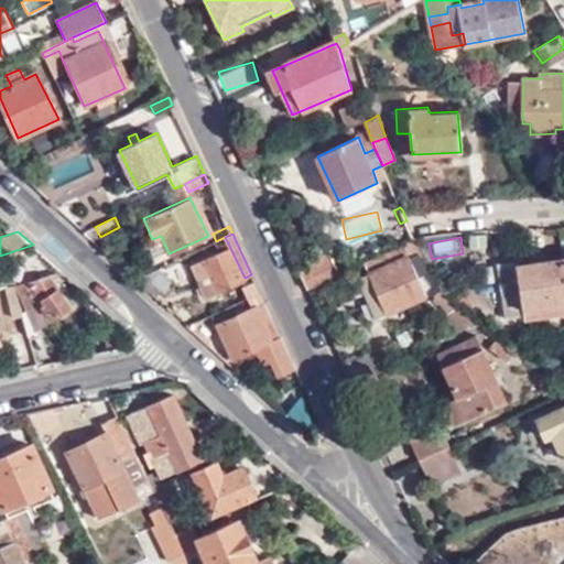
[(414,239),(364,262),(369,275),(359,281),(376,320),(427,299),(411,259),(421,253),(414,239)]
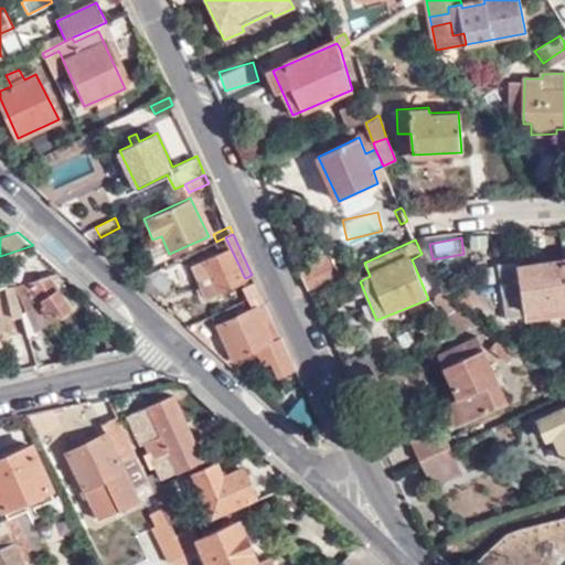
[(245,278),(231,248),(201,263),(217,295),(247,280),(245,278)]
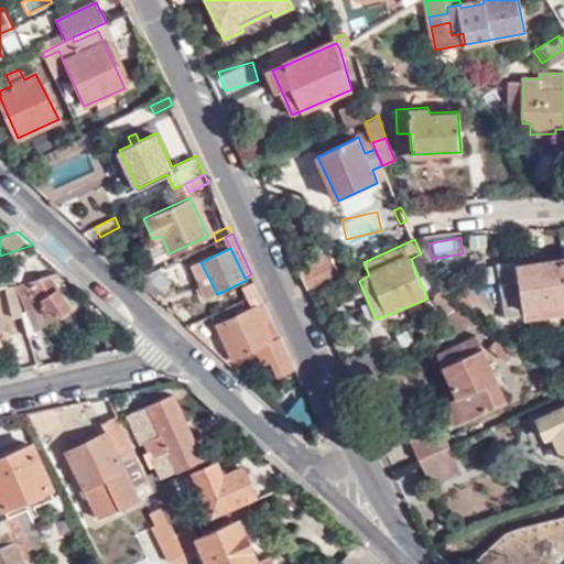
[(295,268),(305,289),(336,274),(326,252),(295,268)]
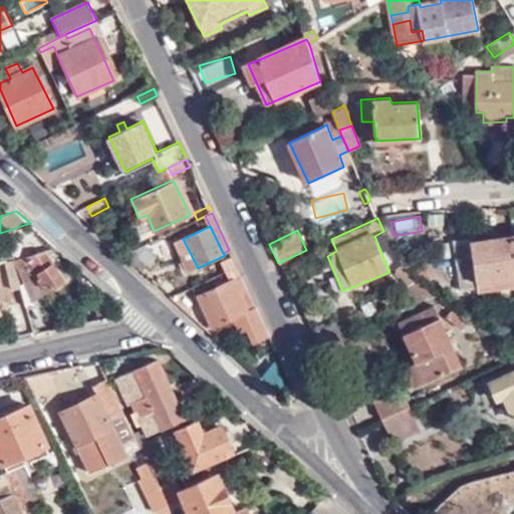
[(513,233),(498,236),(484,238),(483,233),(455,236),(462,288),(479,286),(480,289),(513,283),(513,233)]
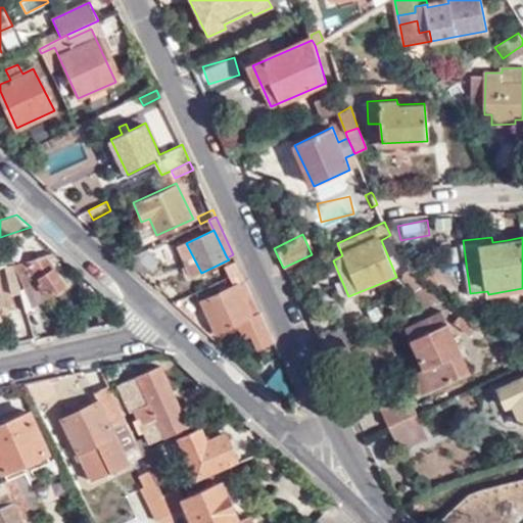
[(201,273),(186,243),(178,247),(191,277),(201,273)]
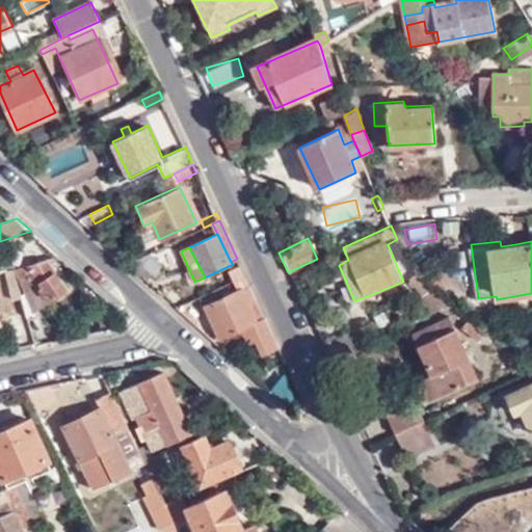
[(65,286),(46,258),(3,271),(23,317),(31,311),(27,301),(42,292),(47,300),(65,286)]
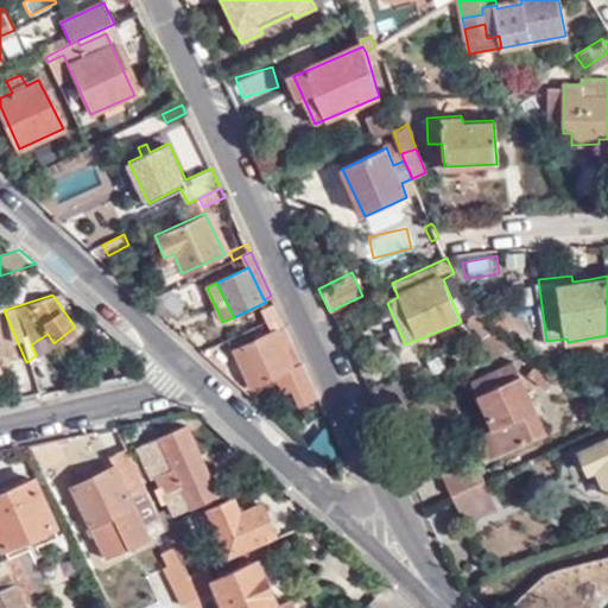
[(265,308),(271,320),(280,315),(274,304),(265,308)]
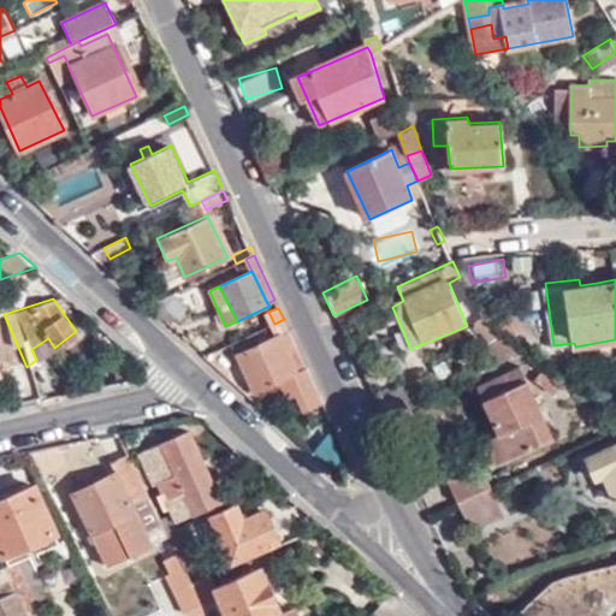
[(274,324),(268,326),(274,337),(278,336),(296,373),(307,368),(284,319),(274,324)]
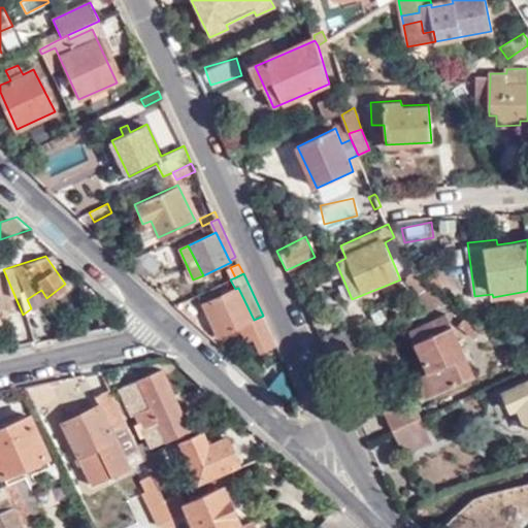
[(260,352),(276,344),(263,316),(254,320),(238,288),(235,289),(202,304),(217,335),(237,327),(244,342),(254,338),(260,352)]
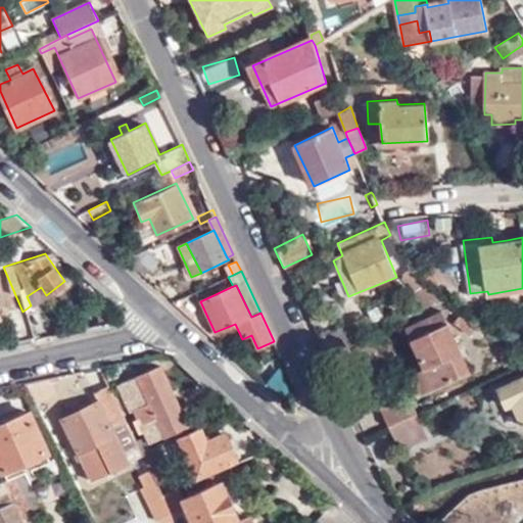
[(31,305),(46,295),(41,287),(27,296),(31,305)]
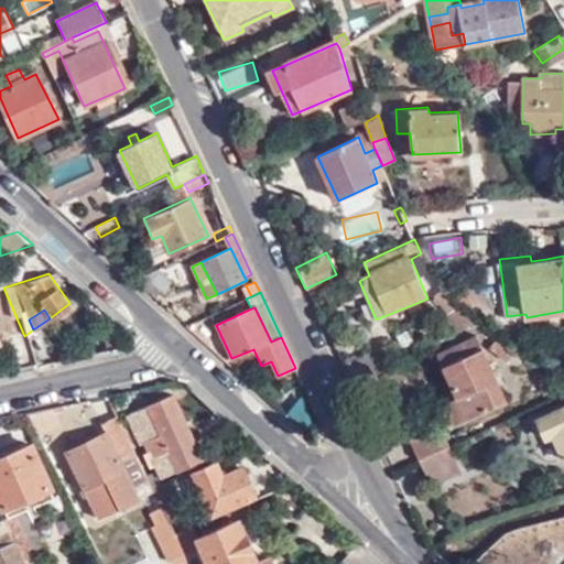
[(507,399),(477,336),(437,354),(457,399),(445,403),(454,422),(507,399)]
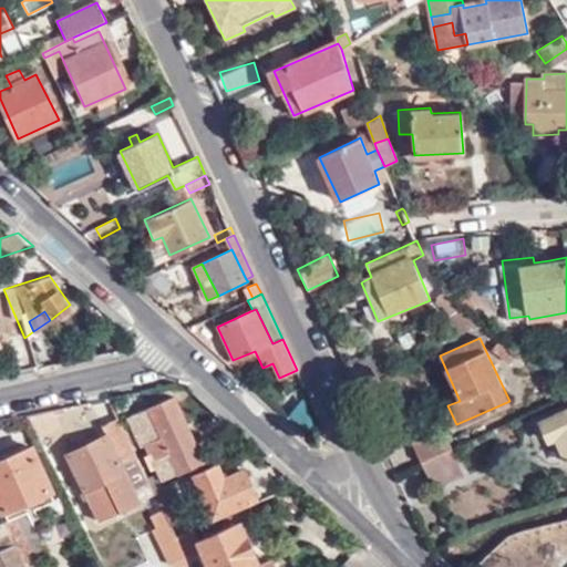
[(509,362),(516,353),(502,341),(495,350),(509,362)]
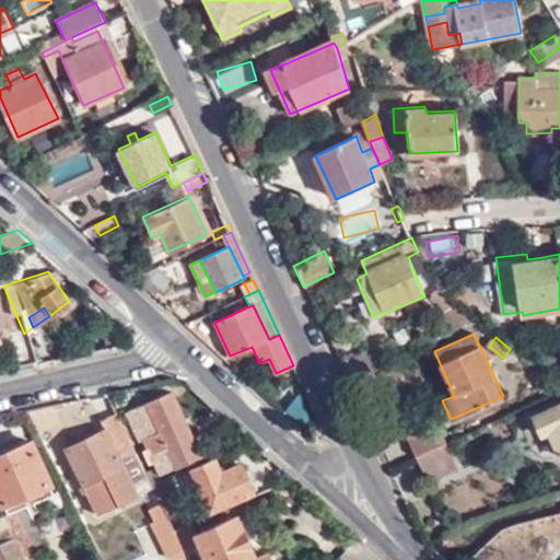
[(202,454),(173,391),(127,410),(140,440),(147,438),(164,471),(202,454)]
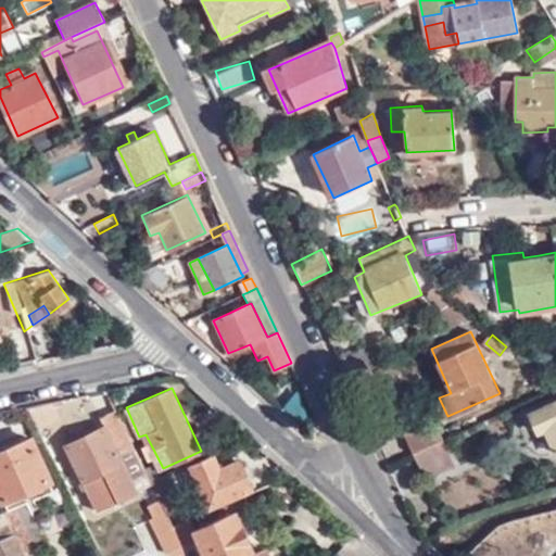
[(555,400),(528,413),(536,432),(546,428),(555,449),(555,400)]
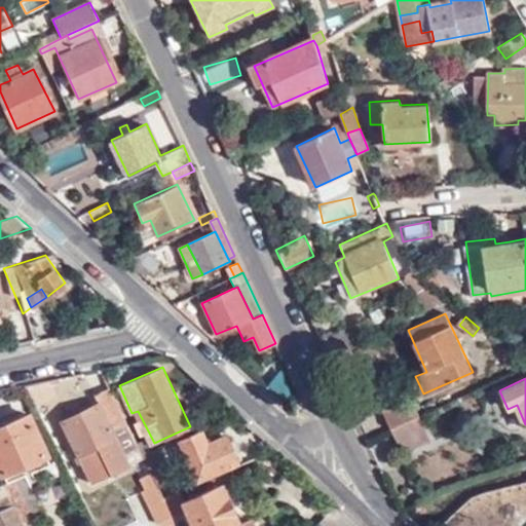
[(62,421),(92,482),(129,463),(143,456),(108,386),(94,393),(98,404),(62,421)]
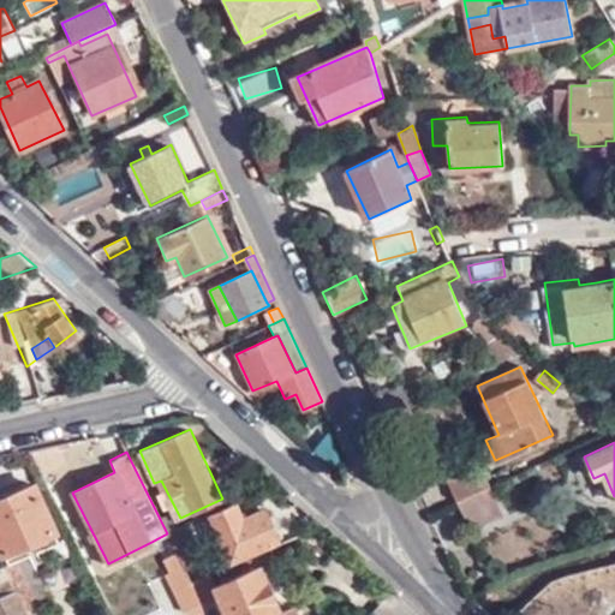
[(447,479),(457,501),(489,487),(478,465),(447,479)]
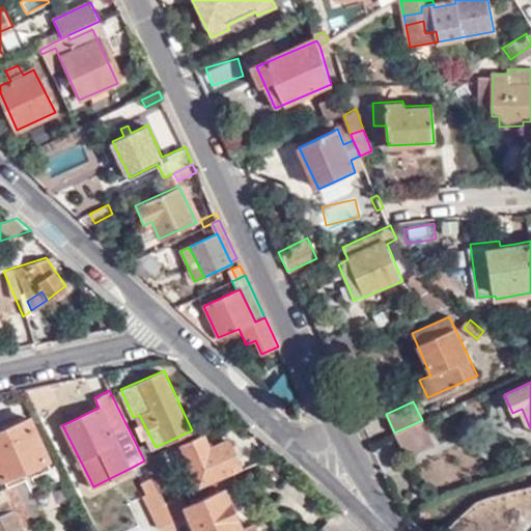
[(0,428),(0,474),(2,479),(47,460),(28,418),(0,428)]
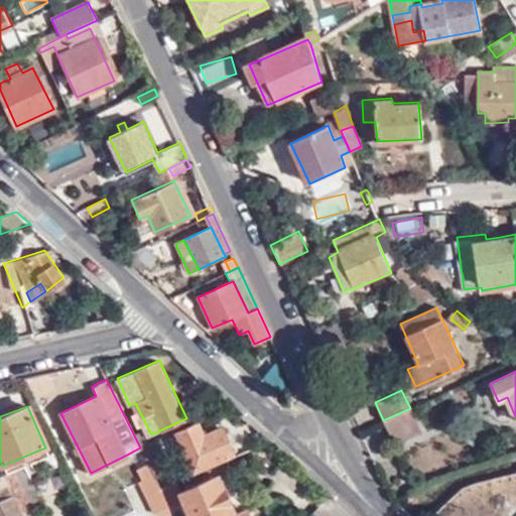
[(410,408),(383,420),(394,443),(422,431),(410,408)]
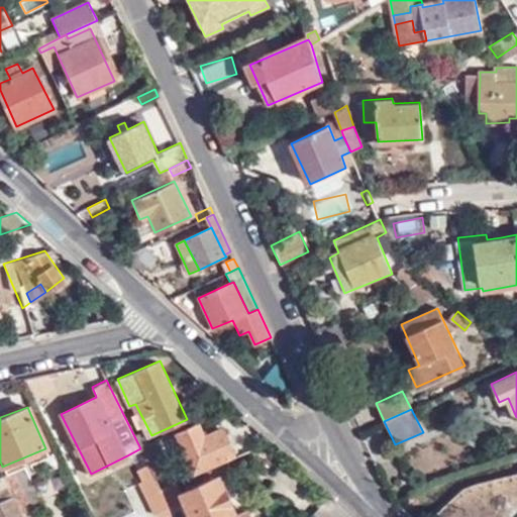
[(206,436),(199,421),(179,430),(197,469),(235,452),(225,427),(206,436)]
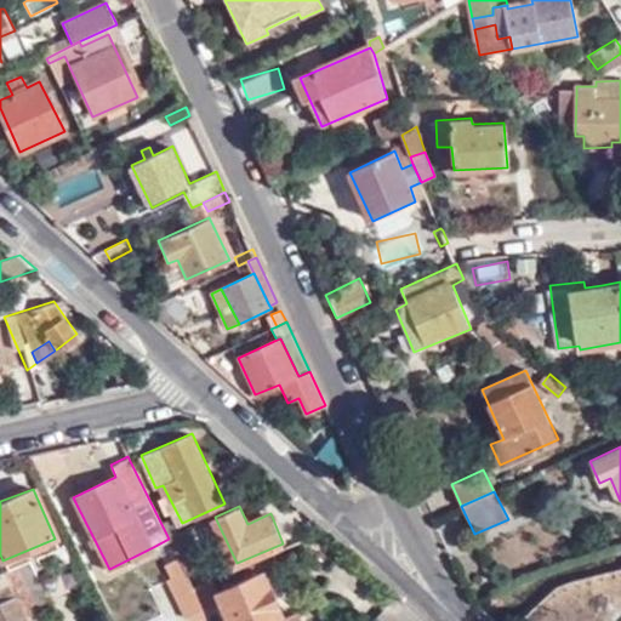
[(193,588),(208,581),(184,531),(169,539),(171,543),(193,588)]
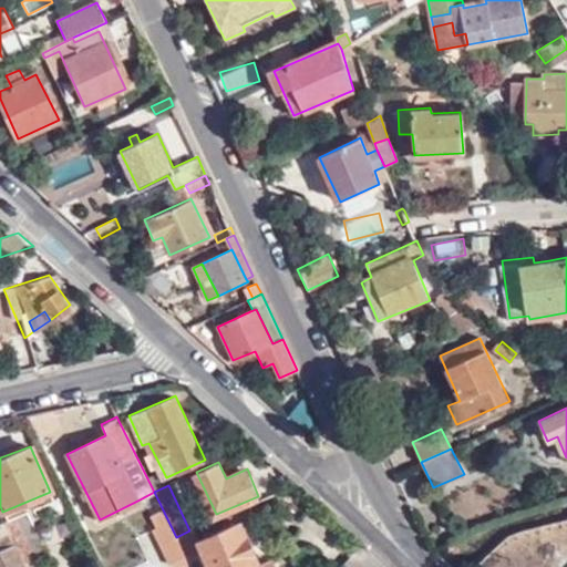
[(153,528),(161,544),(175,536),(162,508),(151,514),(157,526),(153,528)]
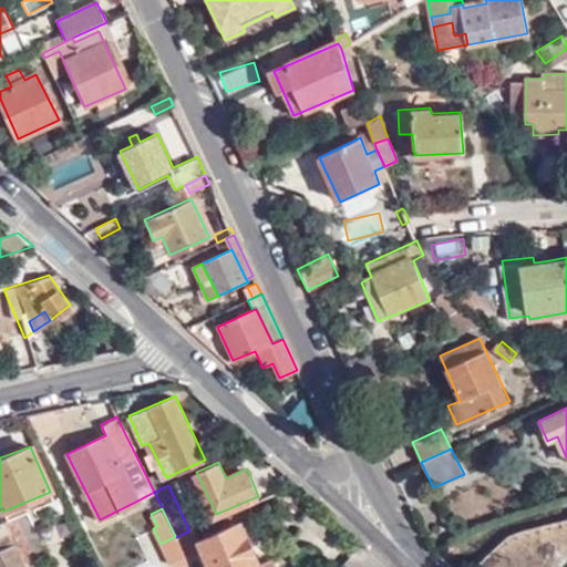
[(29,512),(18,516),(34,554),(44,549),(29,512)]
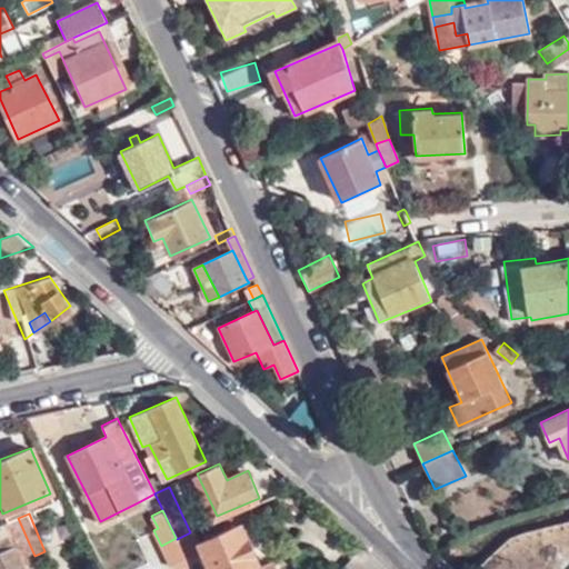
[(18,518),(3,523),(6,528),(22,563),(36,557),(35,556),(18,518)]
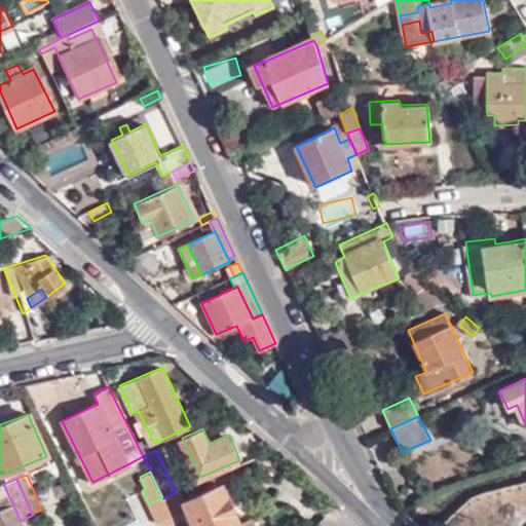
[(238,521),(250,516),(233,481),(222,486),(238,521)]
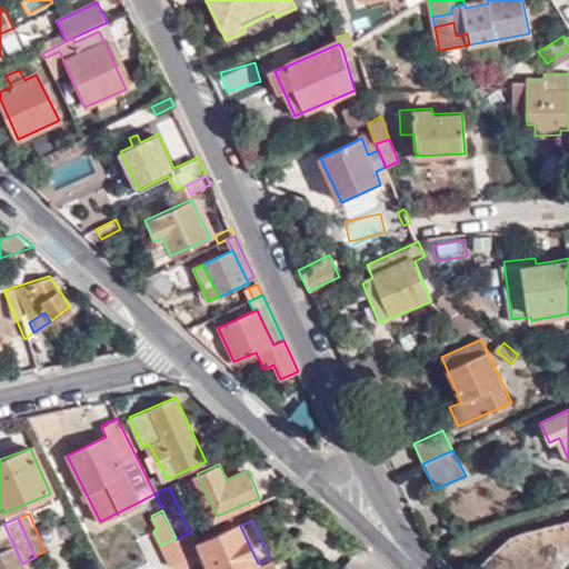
[(276,568),(270,558),(258,563),(240,526),(199,543),(211,568),(276,568)]
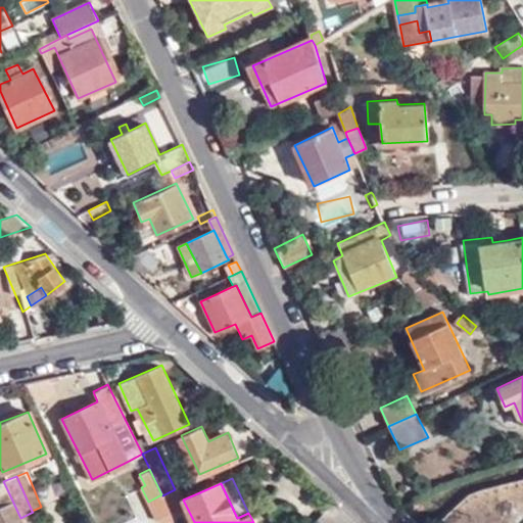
[(190,488),(188,484),(175,489),(162,495),(169,507),(179,502),(176,495),(190,488)]
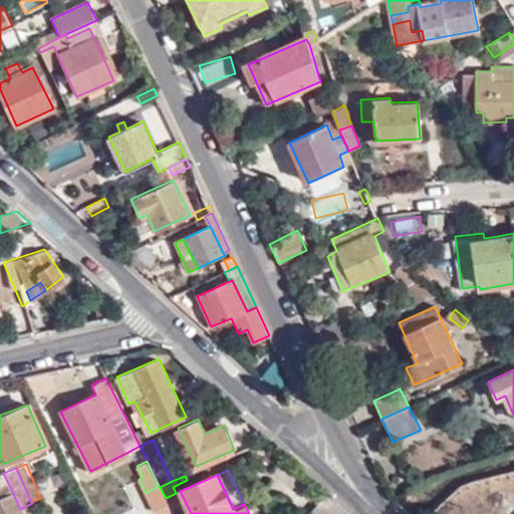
[(0,513),(22,513),(20,509),(5,477),(0,478),(0,488),(4,496),(0,498),(0,513)]
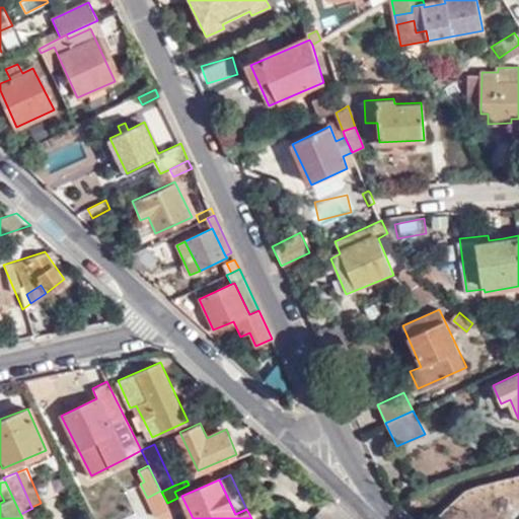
[(147,498),(156,516),(174,518),(167,503),(161,492),(160,491),(147,498)]
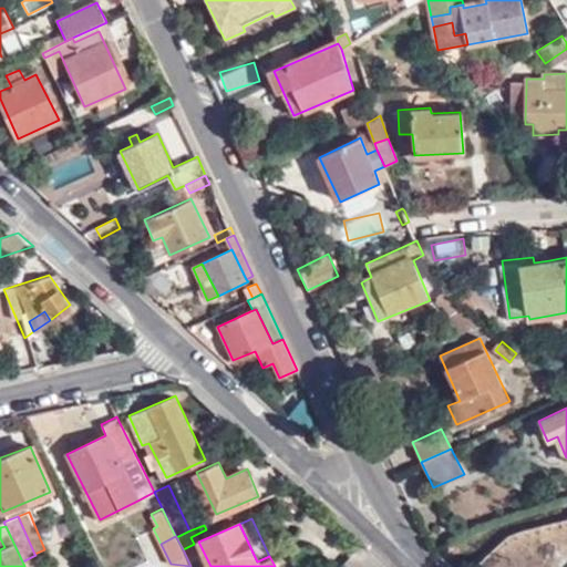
[(22,562),(24,566),(40,566),(35,555),(22,562)]
